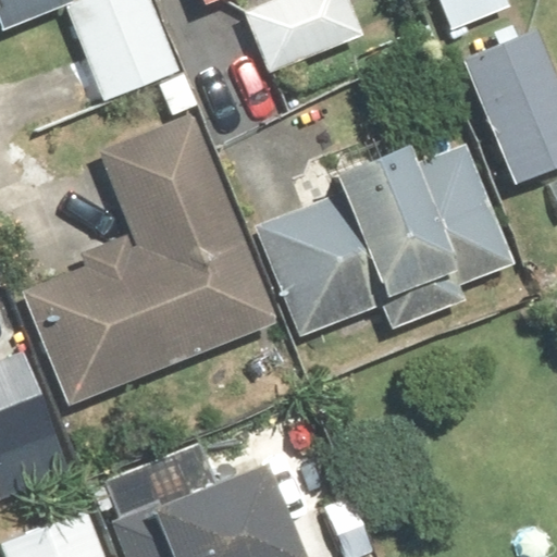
[(152,0),(76,0),(66,4),(104,100),(181,69),(152,0)]
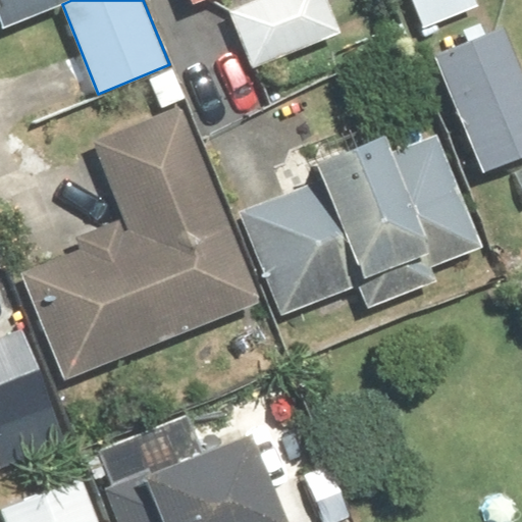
[(342,33),(327,0),(263,0),(229,14),(253,69),(342,33)]
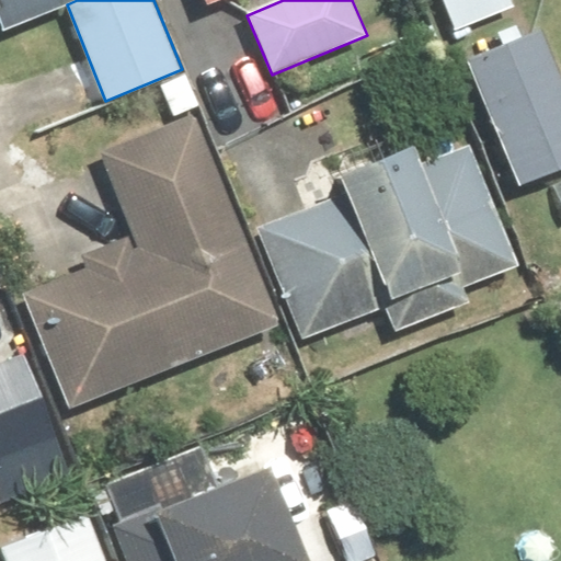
[(442,0),(456,31),(522,1),(521,0),(442,0)]
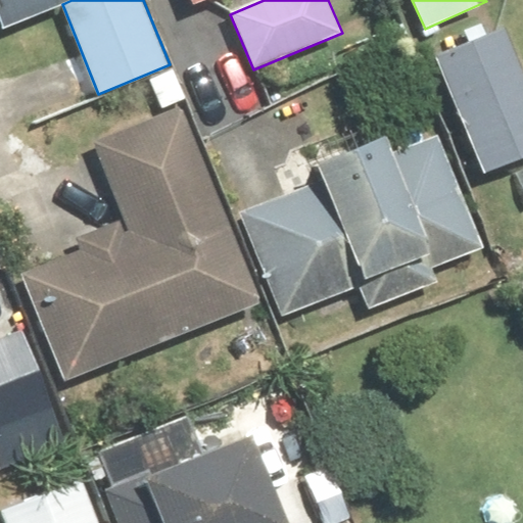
[(522,78),(503,29),(437,54),(484,171),(522,154),(522,78)]
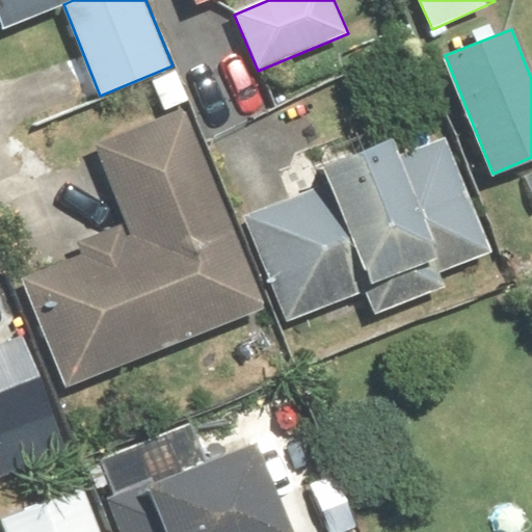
[(265,303),(185,111),(96,149),(127,222),(80,242),(85,254),(24,280),(69,386),(265,303)]
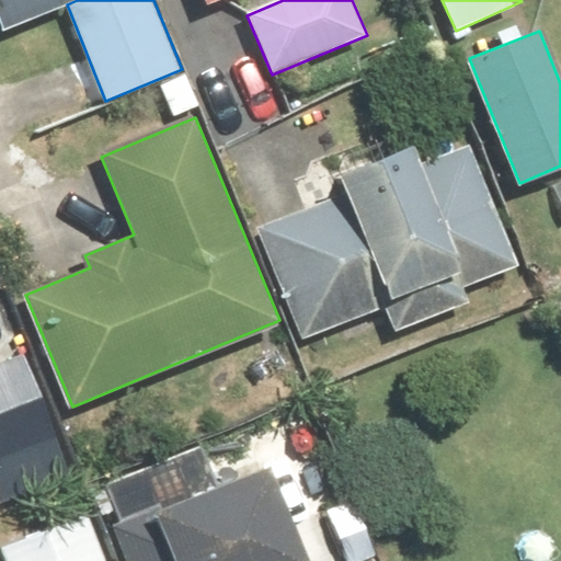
[(522,264),(472,146),(420,168),(411,146),(339,175),(347,195),(258,233),(301,338),(380,305),(391,332),(468,300),(464,288),(522,264)]
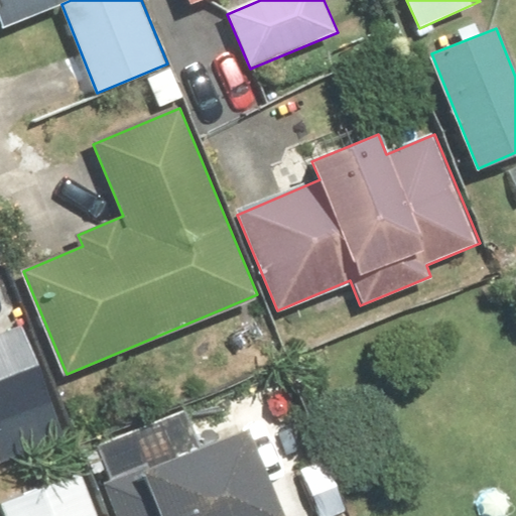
[(0,465),(65,439),(19,325),(0,332),(0,465)]
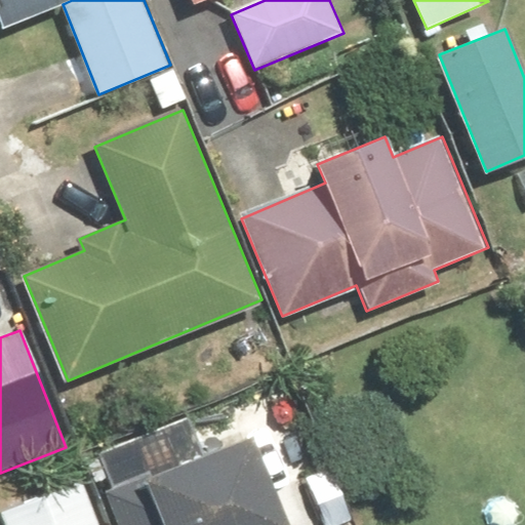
[(283,524),(247,433),(107,486),(121,524),(283,524)]
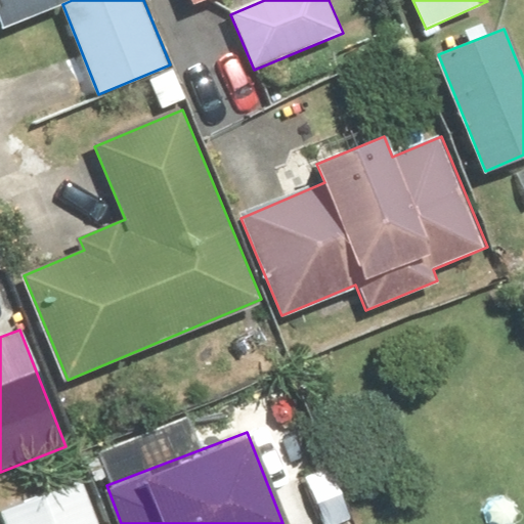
[(100,523),(82,476),(0,509),(5,523),(100,523)]
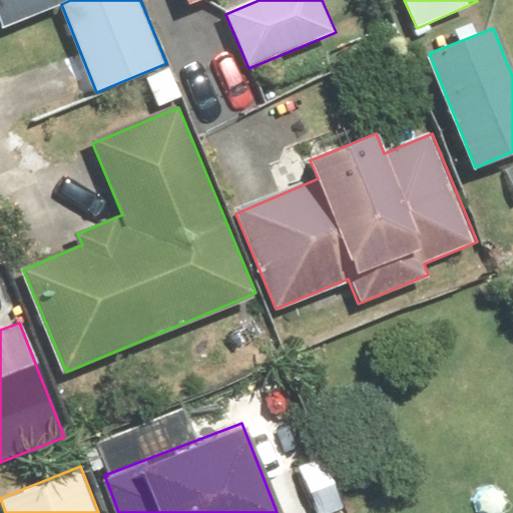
All buildings are outlined.
